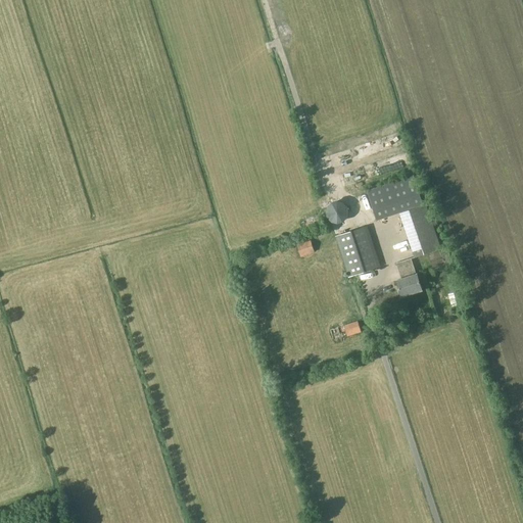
[(367,191),(376,220),(423,204),(414,176),(367,191)]
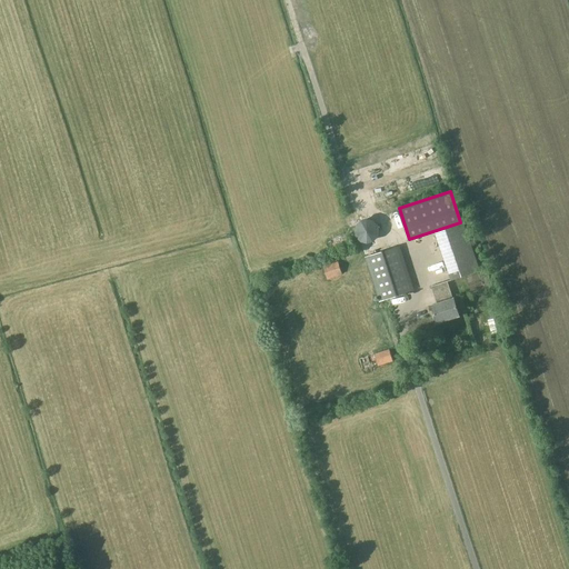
[(437,232),(452,280),(480,271),(465,223),(437,232)]
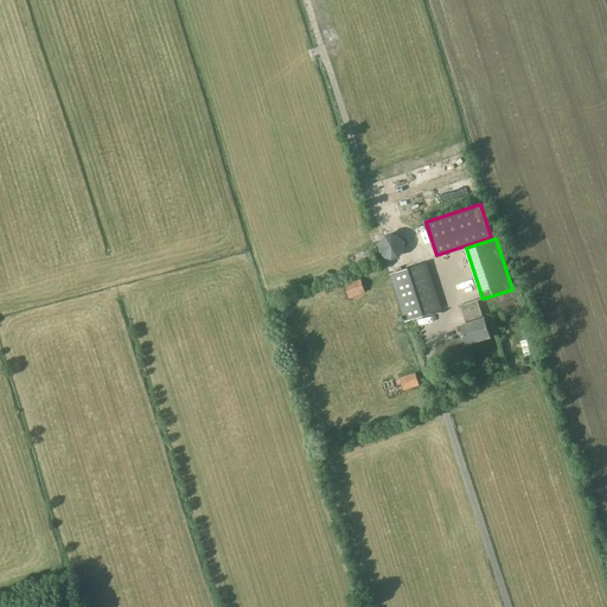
[(390,274),(404,320),(441,310),(427,262),(390,274)]
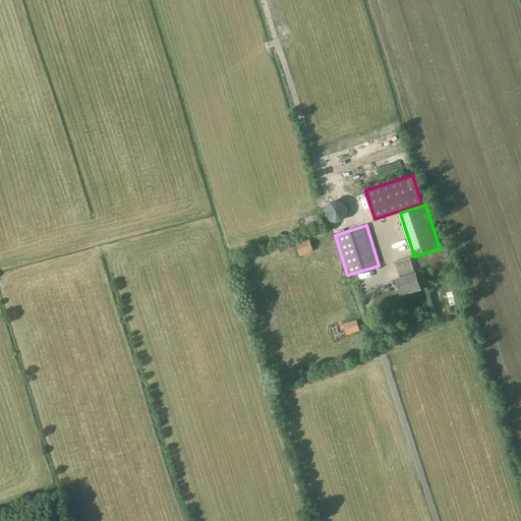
[(295,243),(299,255),(313,250),(309,239),(295,243)]
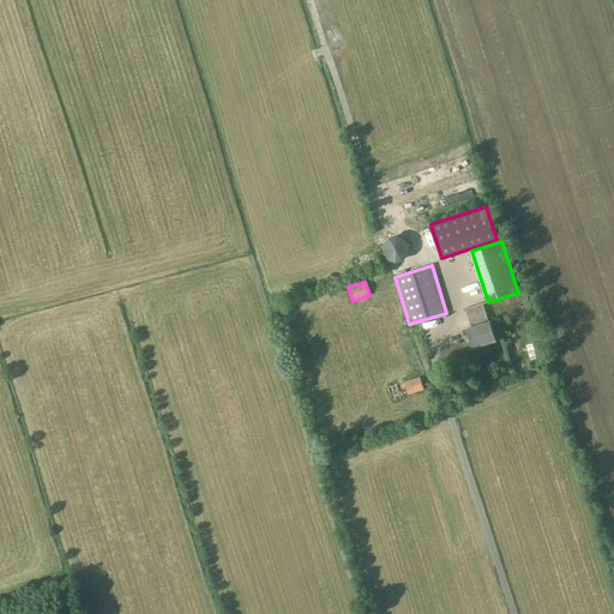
[(465,308),(471,327),(465,329),(471,348),(495,339),(491,321),(488,321),(483,304),(465,308)]
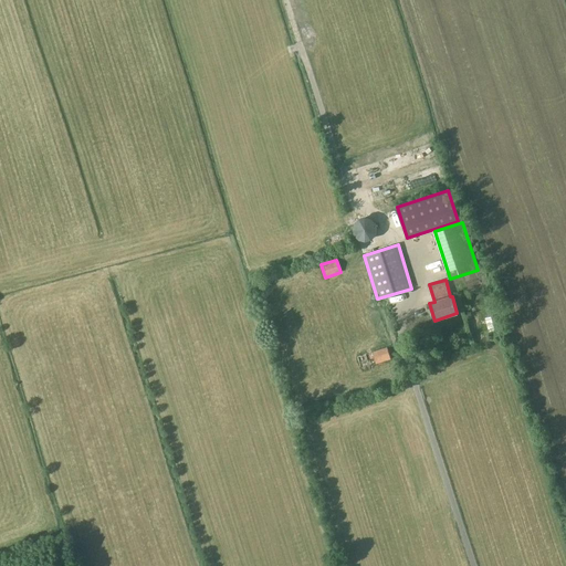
[(388,348),(373,353),(376,364),(391,359),(389,355),(388,348)]
